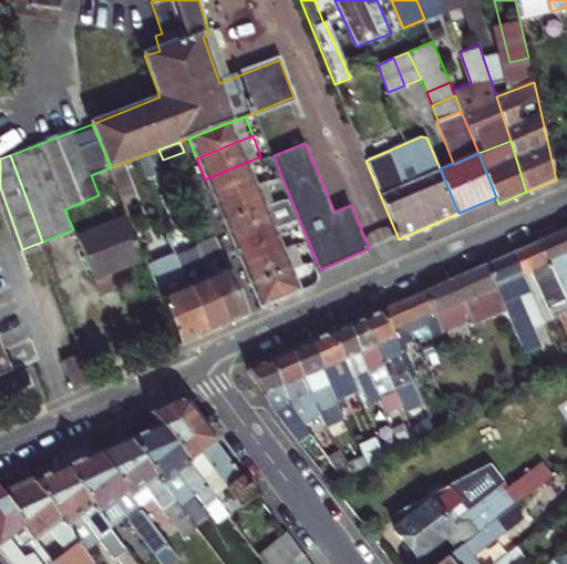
[(247,162),(205,180),(209,190),(215,201),(256,183),(247,162)]
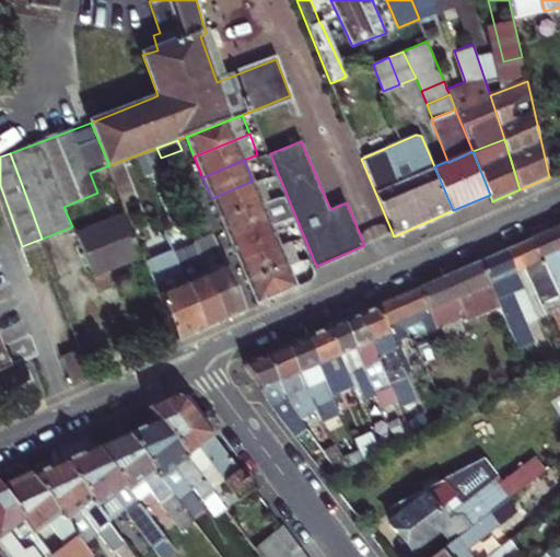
[(216,207),(221,220),(271,198),(263,176),(253,181),(212,198),(216,207)]
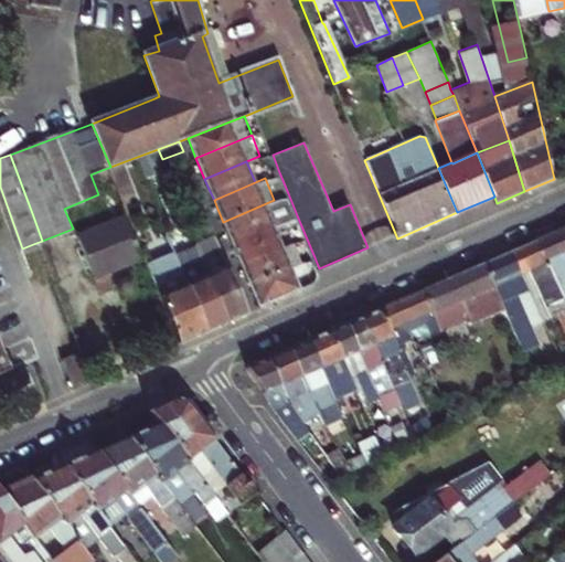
[(226,231),(232,243),(274,225),(289,219),(297,215),(288,193),(280,197),(274,200),(265,204),(223,222),(226,231)]
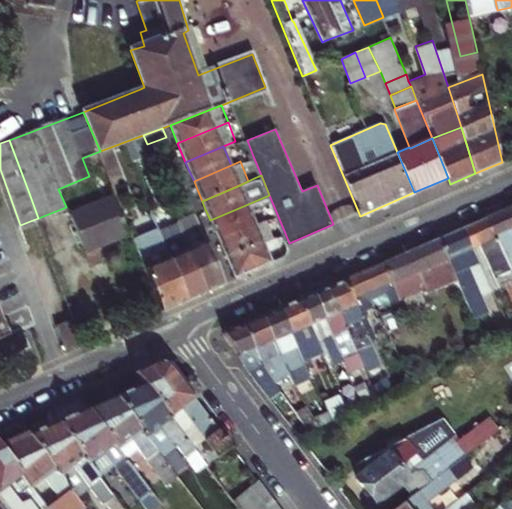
[(115,198),(73,215),(88,250),(130,234),(115,198)]
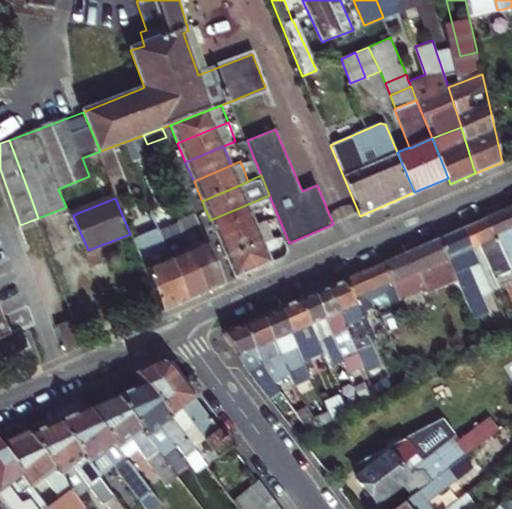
[(160,229),(150,203),(136,209),(154,253),(143,257),(165,311),(190,300),(160,229)]
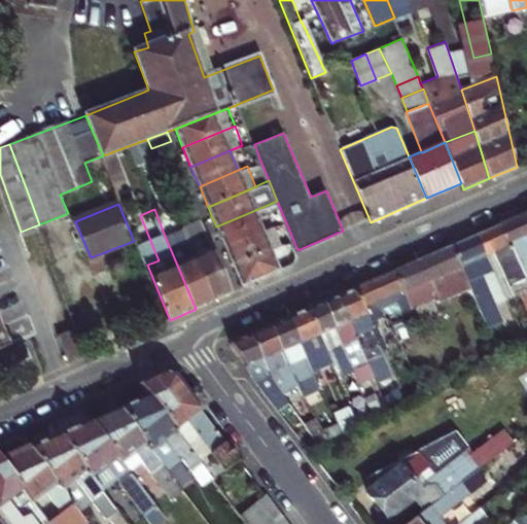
[(219,234),(224,246),(264,230),(255,210),(216,226),(219,234)]
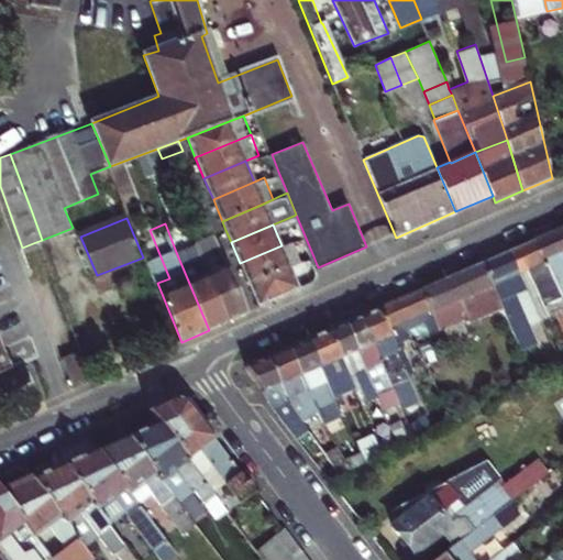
[(562,235),(560,229),(536,240),(560,293),(562,291),(562,235)]
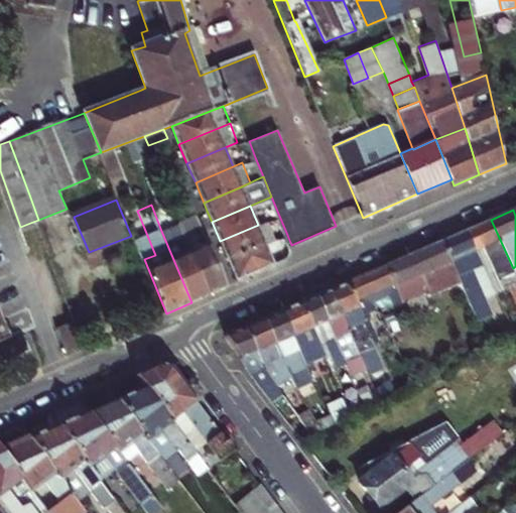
[(180,222),(180,223),(181,225),(184,234),(186,238),(210,293),(228,285),(200,217),(199,214),(180,222)]
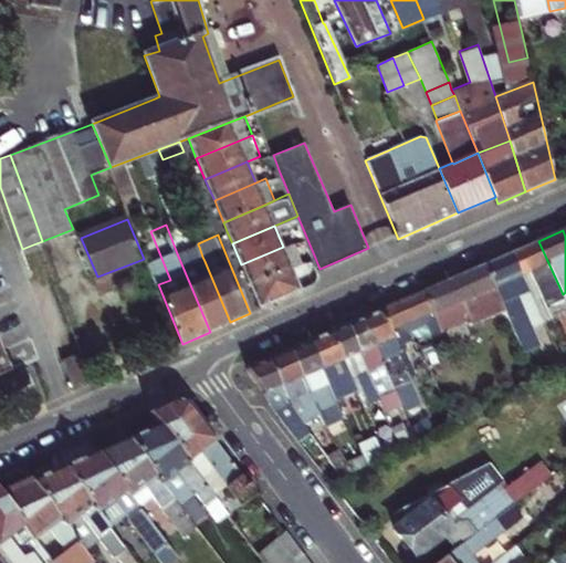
[(245,272),(250,285),(292,268),(304,262),(296,241),(283,247),(241,264),(245,272)]
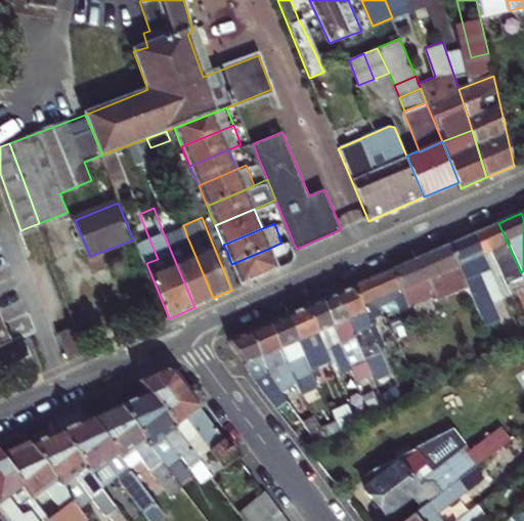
[(481,248),(485,253),(493,250),(514,294),(520,291),(523,299),(523,278),(521,272),(498,223),(473,234),(479,249),(481,248)]
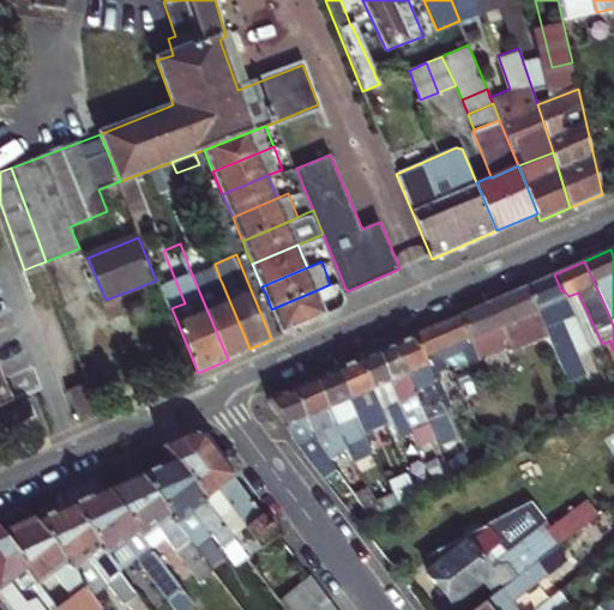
[(192,275),(228,360),(250,349),(222,283),(220,278),(216,267),(215,265),(192,275)]
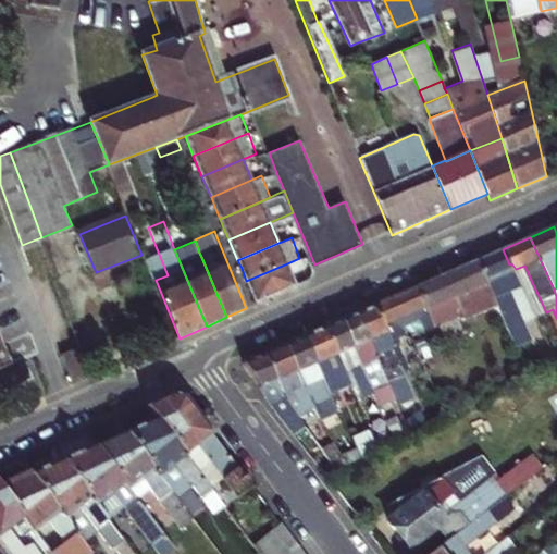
[(506,320),(511,333),(524,328),(521,320),(524,319),(504,274),(511,271),(516,269),(511,263),(509,265),(503,249),(478,260),(495,296),(495,297),(506,320)]
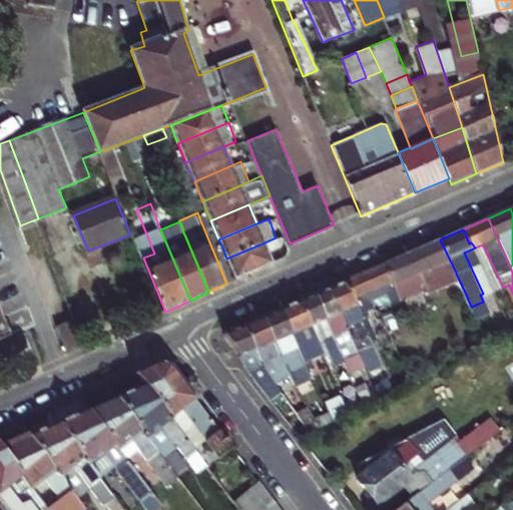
[(456,273),(440,239),(405,255),(410,265),(413,263),(417,272),(424,288),(456,274),(456,273)]
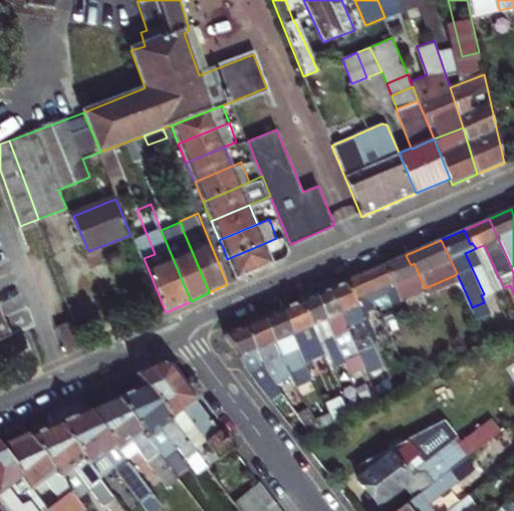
[(265,243),(227,259),(230,266),(236,280),(273,264),(265,243)]
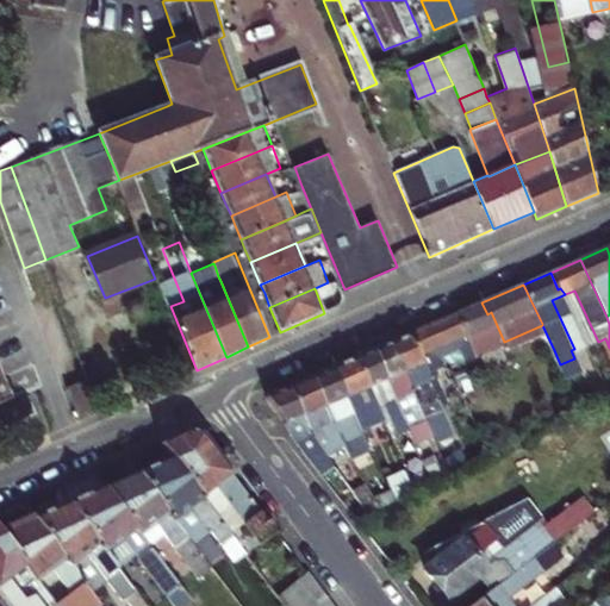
[(477,354),(464,361),(453,366),(461,383),(493,368),(491,363),(497,361),(483,328),(496,323),(491,312),(487,314),(481,303),(458,313),(477,354)]
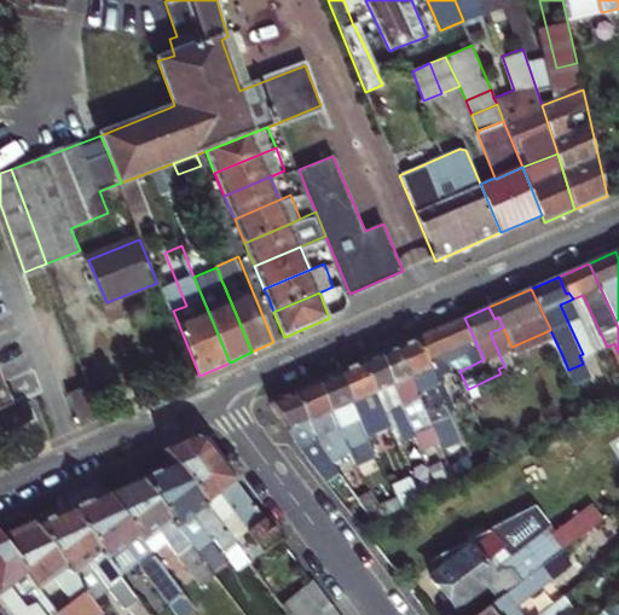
[(437,383),(451,376),(441,352),(460,343),(470,366),(484,359),(464,318),(417,338),(437,383)]
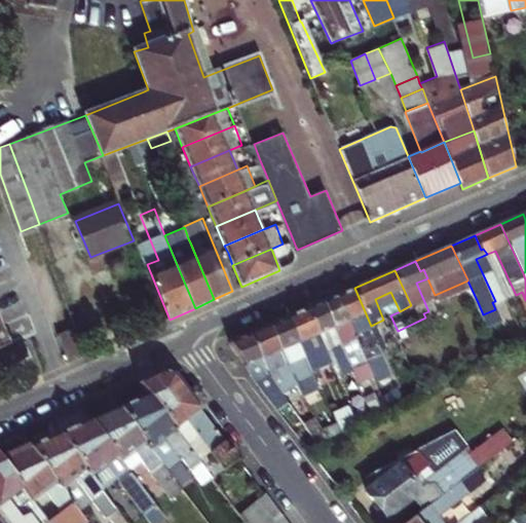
[(354,288),(340,294),(364,349),(373,344),(381,362),(386,360),(384,357),(371,326),(354,288)]
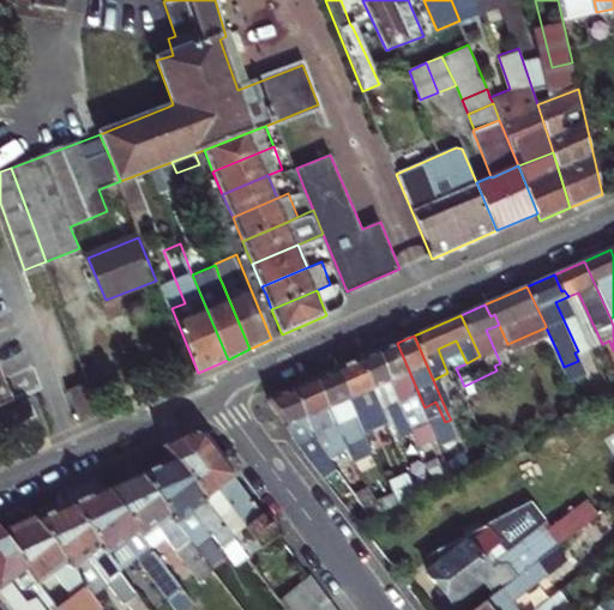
[(397,343),(378,351),(399,402),(402,405),(405,416),(417,410),(421,418),(428,415),(425,408),(397,343)]
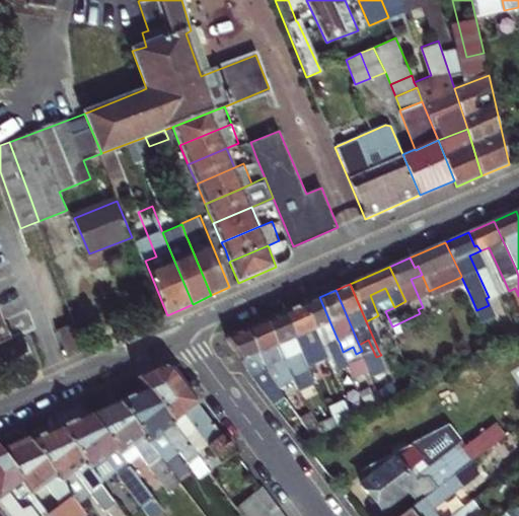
[(319,297),(304,304),(320,342),(328,339),(331,343),(338,340),(319,297)]
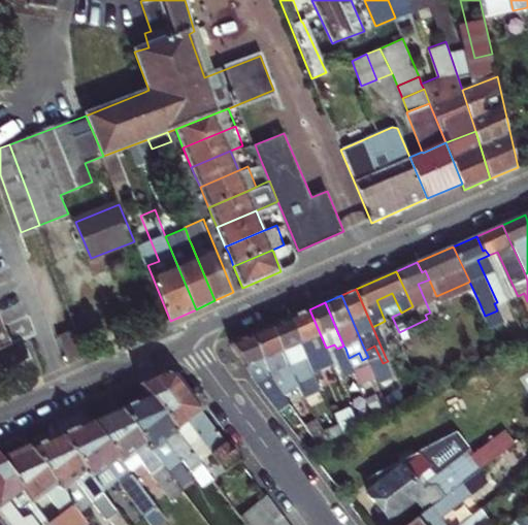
[(290,318),(307,357),(318,378),(324,375),(321,369),(333,363),(326,348),(309,309),(290,318)]
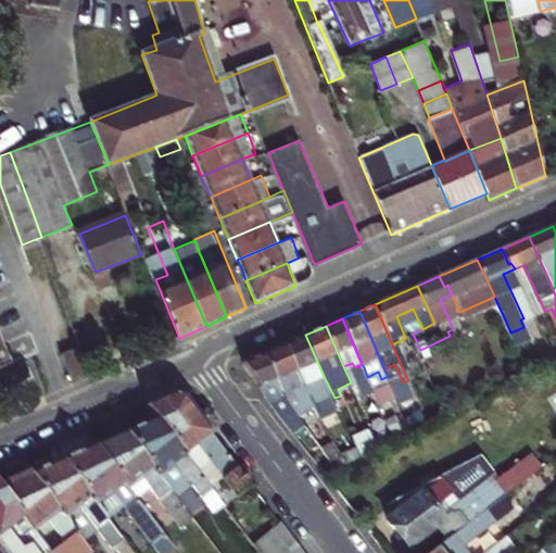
[(392,344),(406,377),(422,369),(416,352),(420,350),(413,334),(405,338),(392,344)]
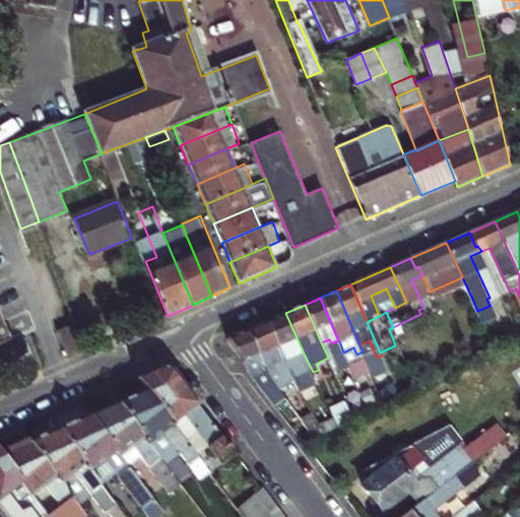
[(313,372),(303,351),(285,313),(267,321),(284,360),(293,374),(296,380),(300,388),(318,380),(313,372)]
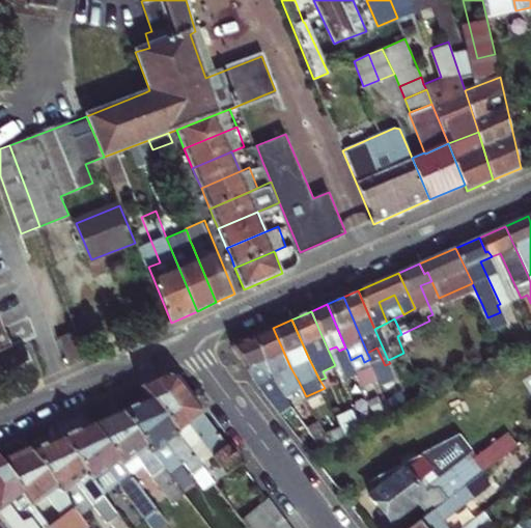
[(0,351),(10,346),(0,325),(0,351)]
